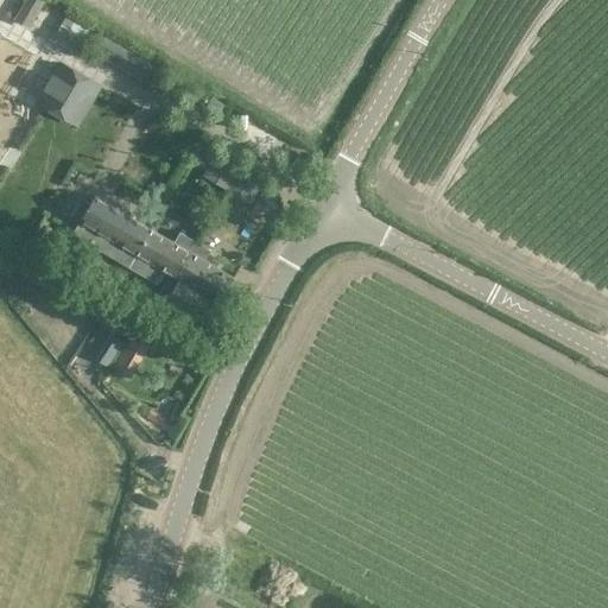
[(30,30),(45,2),(40,0),(24,0),(13,20),(30,30)]
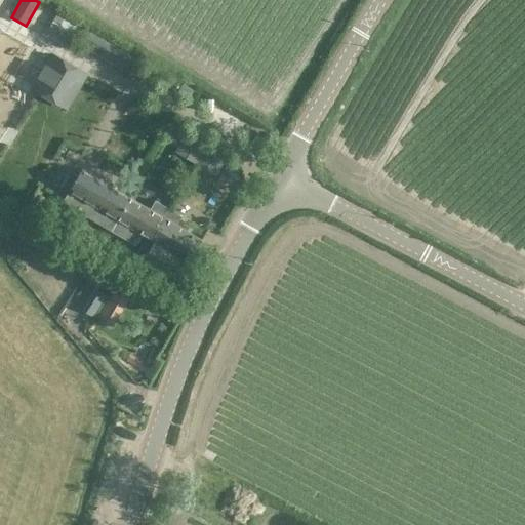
[(78,25),(56,13),(46,33),(53,37),(55,32),(70,40),(78,25)]
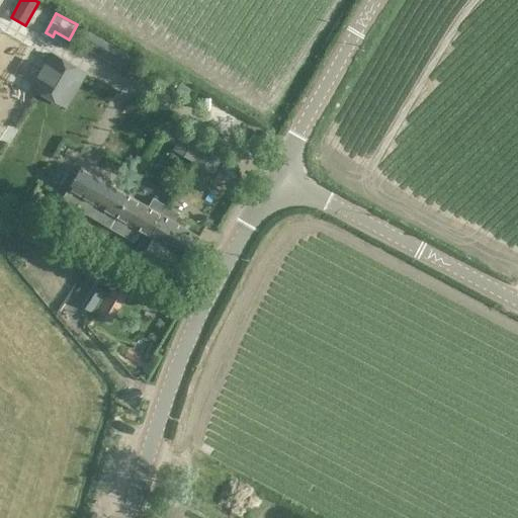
[(32,86),(53,98),(65,105),(83,74),(52,55),(32,86)]
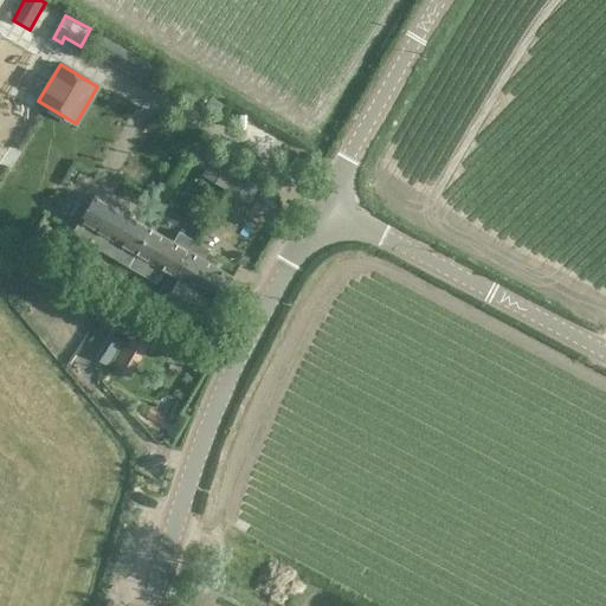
[(224,187),(234,168),(214,155),(202,174),(224,187)]
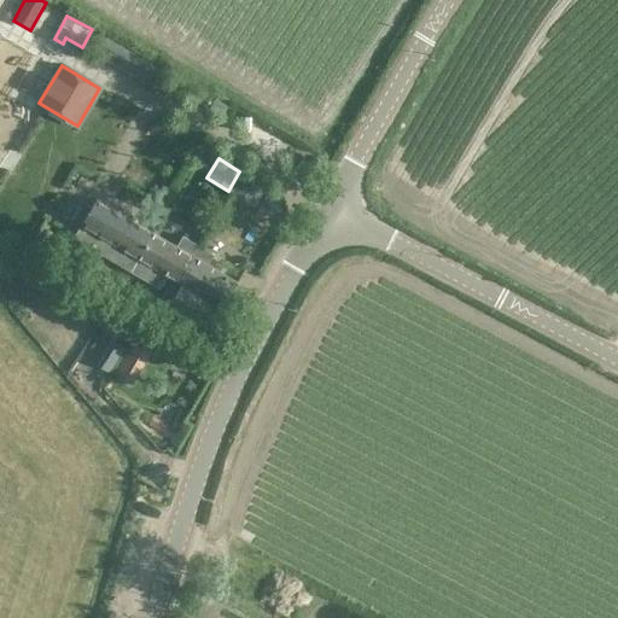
[(239,172),(228,191),(252,207),(266,187),(239,172)]
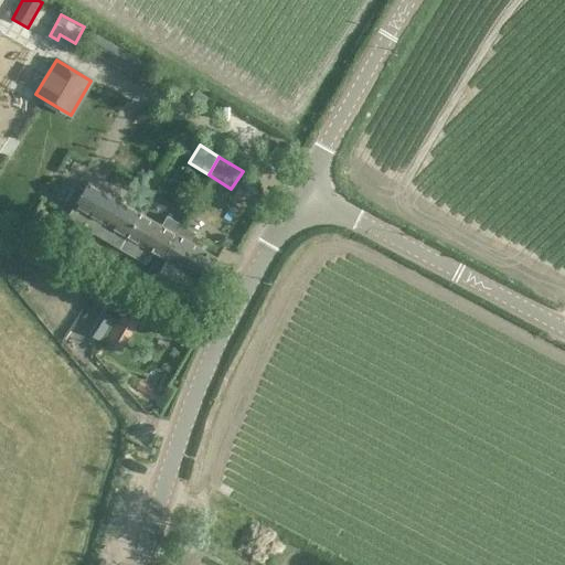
[(120,247),(138,214),(89,185),(70,217),(120,247)]
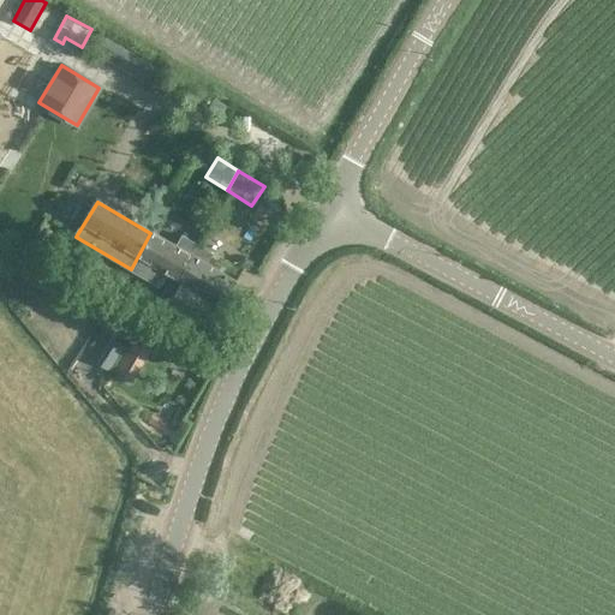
[(174,279),(195,244),(180,236),(174,246),(150,233),(131,269),(159,286),(166,274),(174,279)]
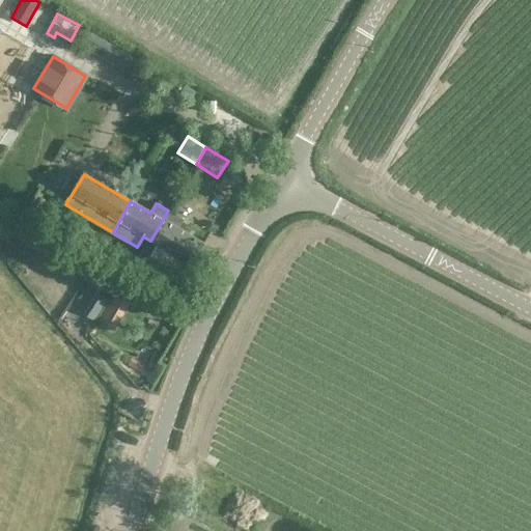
[(168,211),(150,241),(157,245),(159,241),(176,251),(174,255),(190,263),(202,243),(177,228),(183,219),(168,211)]
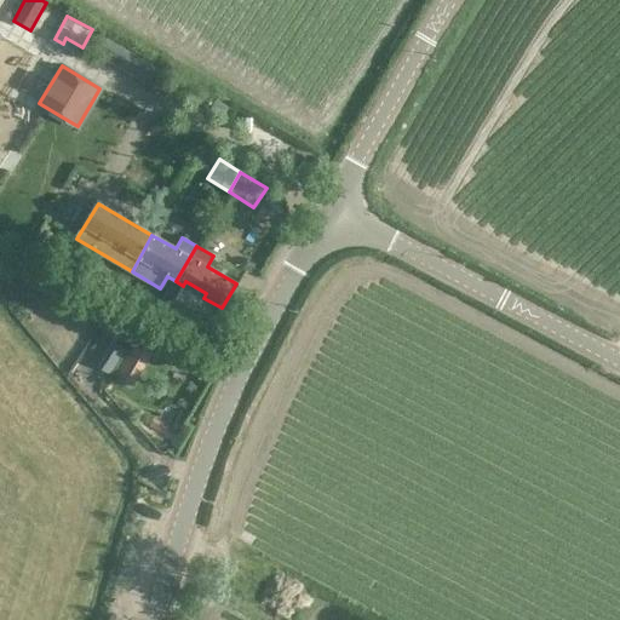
[(185,281),(183,286),(171,308),(208,329),(222,308),(204,298),(206,293),(185,281)]
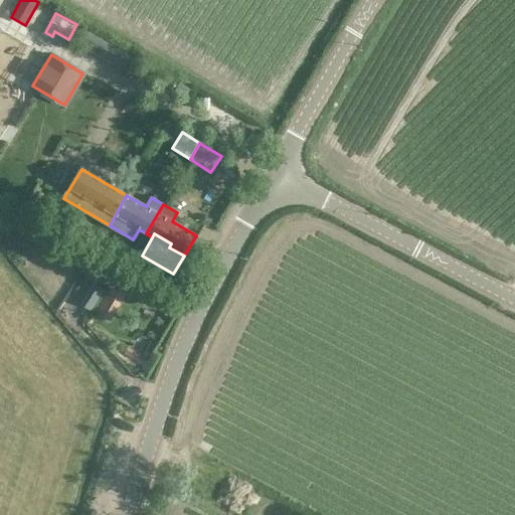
[(84,293),(95,273),(83,268),(69,297),(76,301),(81,291),(84,293)]
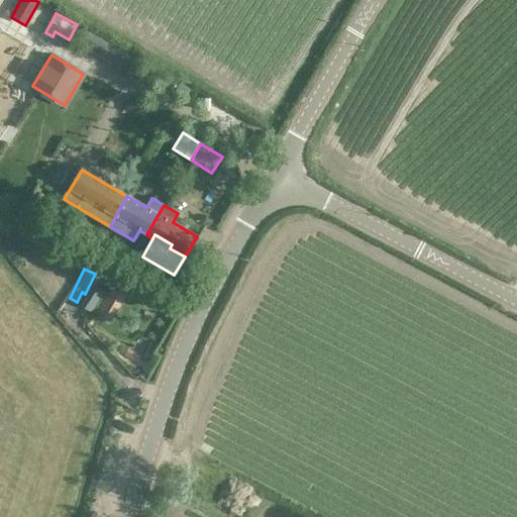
[(125,295),(109,286),(95,312),(111,321),(125,295)]
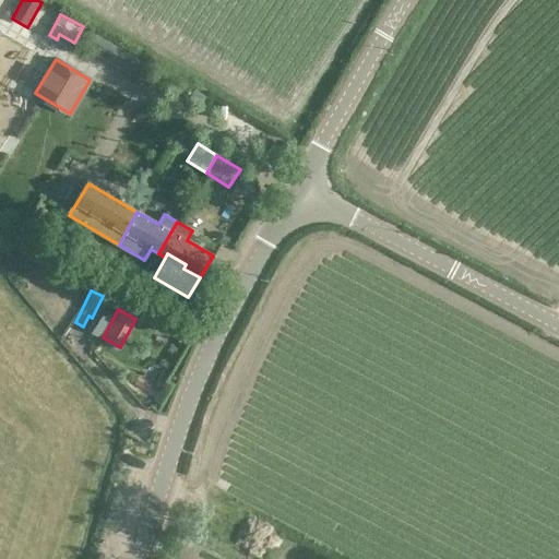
[(153,385),(138,377),(133,384),(157,397),(154,402),(161,406),(171,387),(166,383),(171,373),(163,369),(153,385)]
